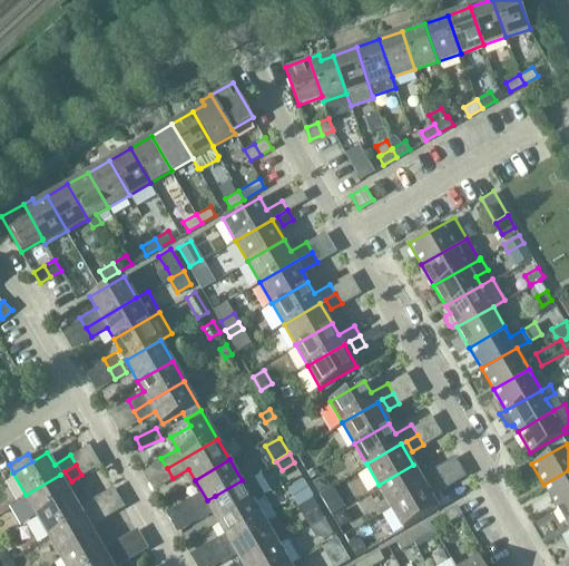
[(420,476),(413,465),(379,485),(391,506),(425,486),(431,482),(441,476),(435,467),(420,476)]
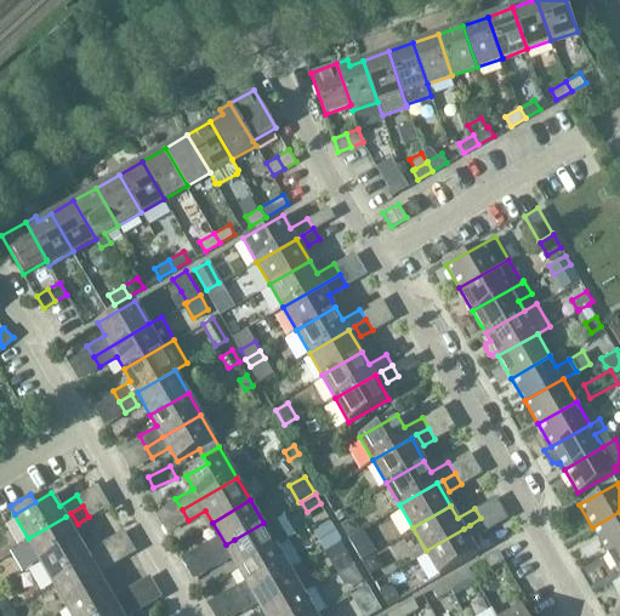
[(345,507),(335,512),(339,518),(347,513),(345,507)]
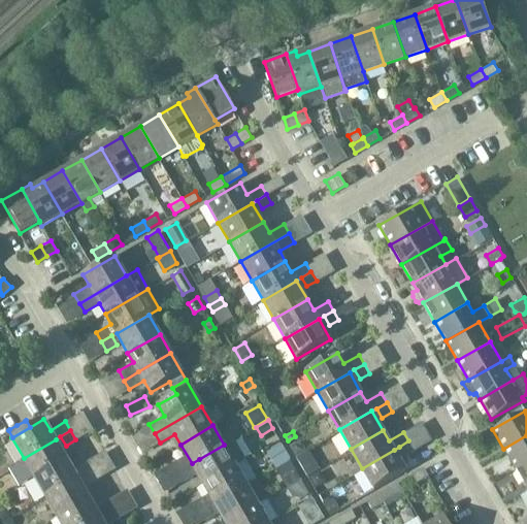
[(526,435),(503,449),(515,468),(526,461),(526,435)]
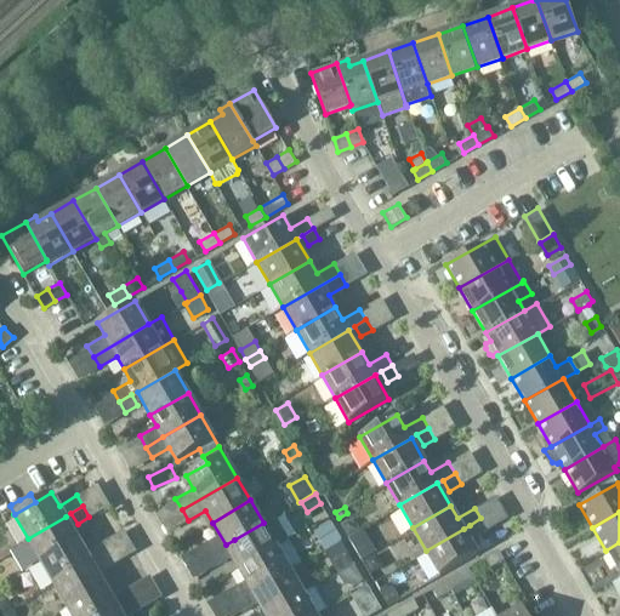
[(238,568),(277,546),(289,539),(276,515),(263,523),(234,540),(226,545),(220,548),(208,554),(214,565),(232,555),(238,568)]
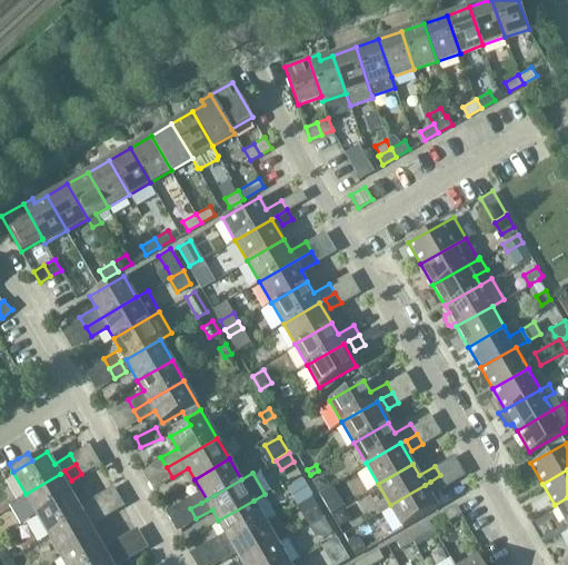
[(26,494),(37,514),(72,494),(60,474),(26,494)]
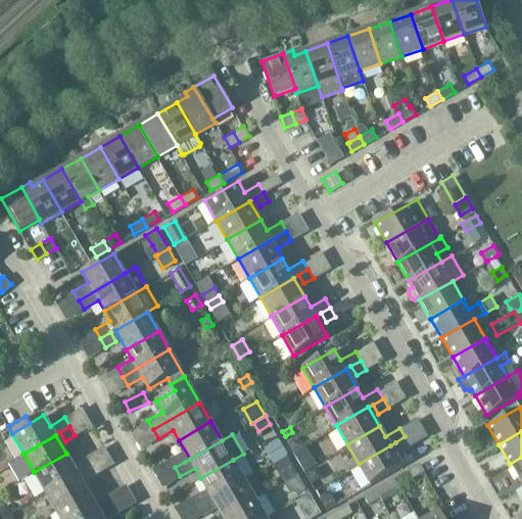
[(410,445),(405,436),(395,442),(400,452),(410,445)]
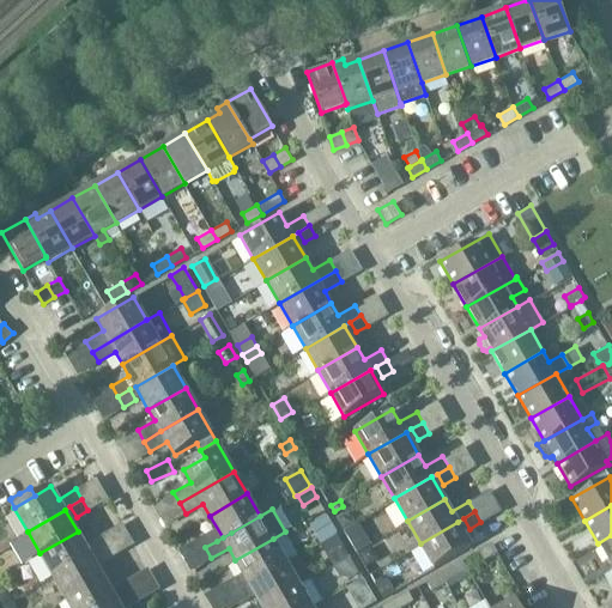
[(326,512),(311,521),(322,539),(337,530),(326,512)]
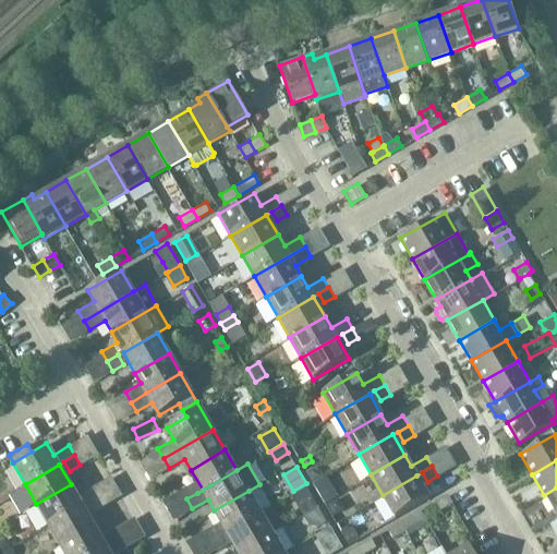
[(313,468),(306,471),(312,481),(323,476),(318,469),(313,468)]
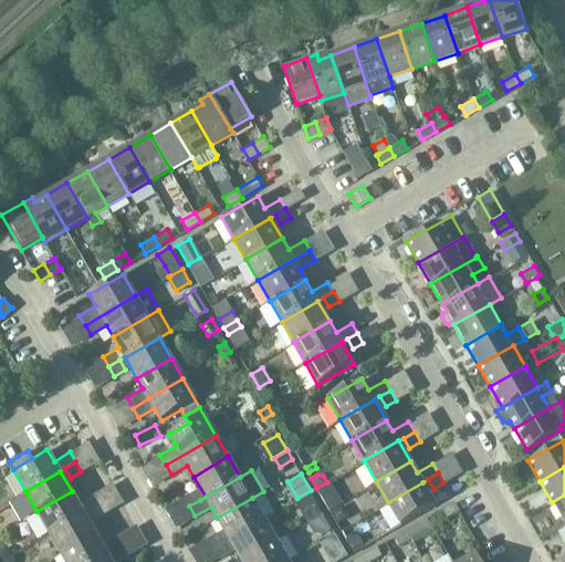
[(327,482),(316,488),(328,509),(342,501),(330,480),(327,482)]
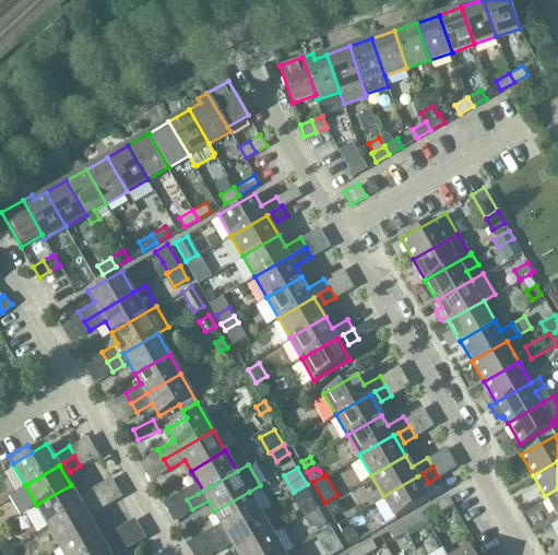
[(417,476),(383,496),(395,518),(429,498),(417,476)]
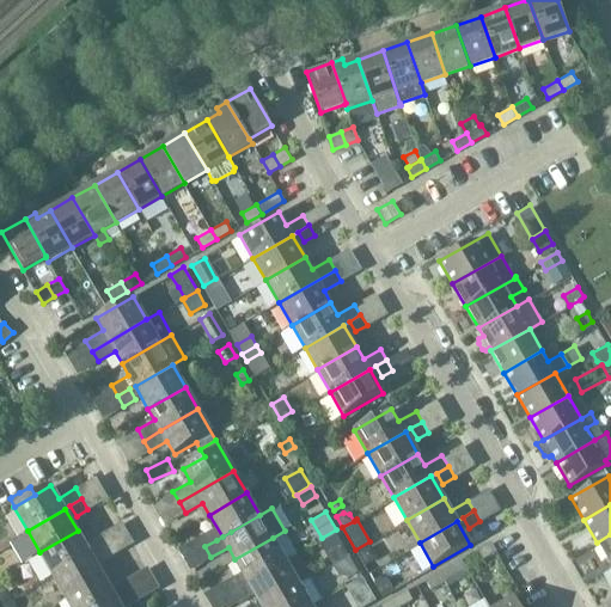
[(217,540),(212,532),(211,529),(199,537),(205,546),(217,540)]
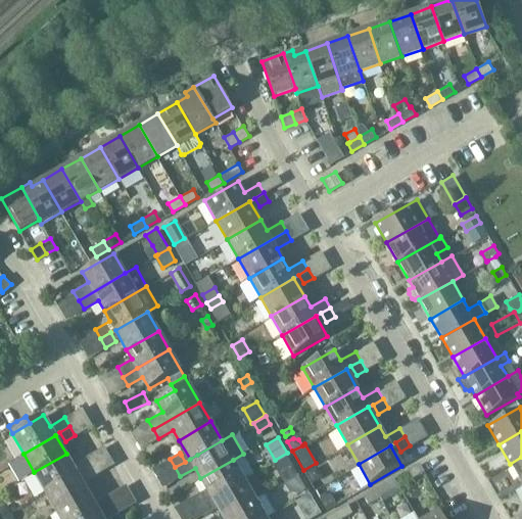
[(34,472),(45,491),(92,465),(87,456),(72,464),(66,454),(34,472)]
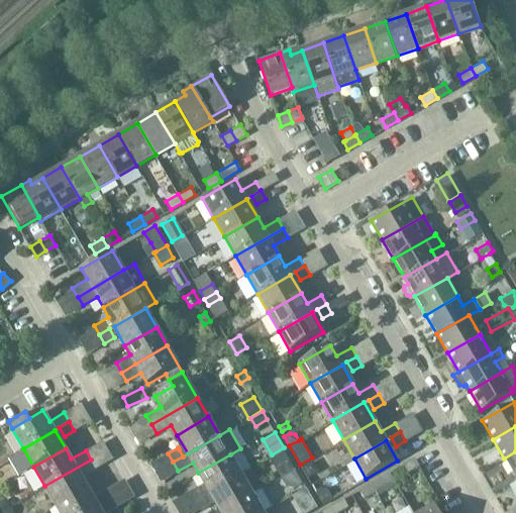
[(284,449),(273,455),(283,474),(294,467),(284,449)]
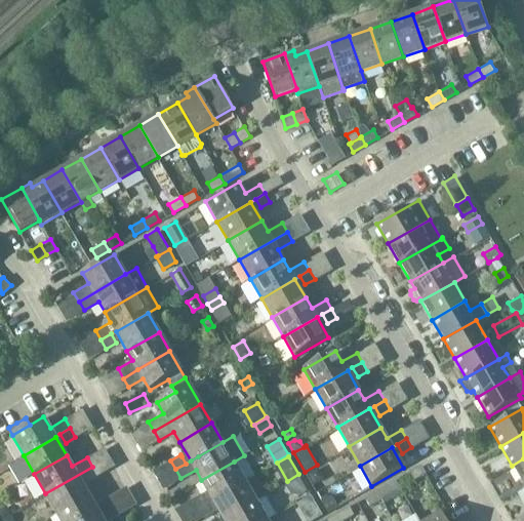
[(523,484),(523,458),(512,466),(523,485),(523,484)]
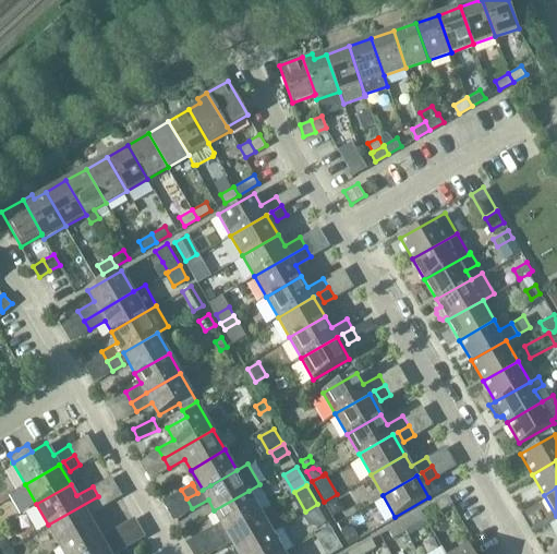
[(205,530),(210,540),(259,512),(249,491),(214,510),(220,521),(205,530)]
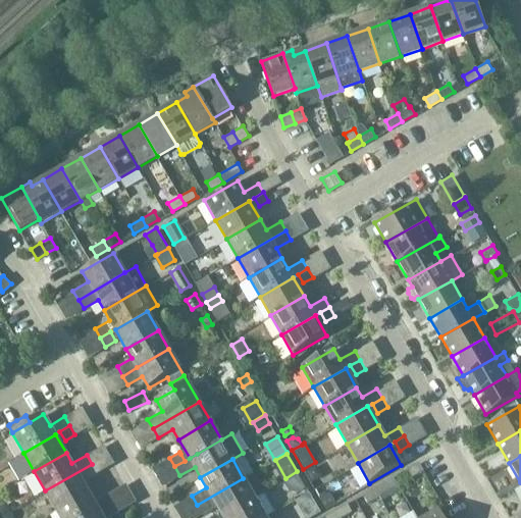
[(418,462),(407,468),(412,476),(423,469),(418,462)]
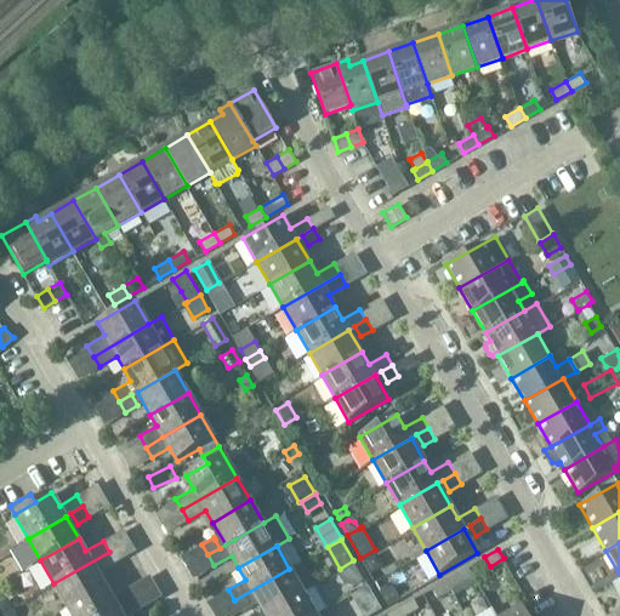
[(115,563),(109,552),(53,583),(67,606),(104,585),(97,572),(115,563)]
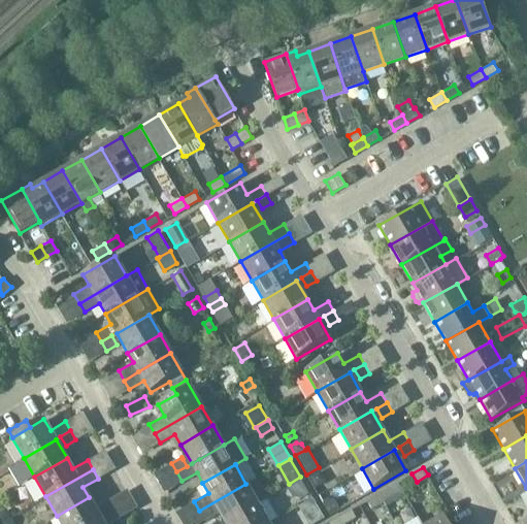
[(320,469),(309,476),(316,486),(326,480),(320,469)]
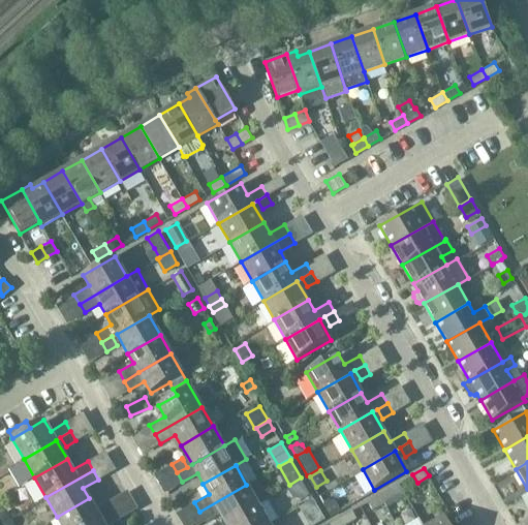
[(219,512),(225,522),(267,498),(255,480),(246,485),(199,512),(205,521),(219,512)]
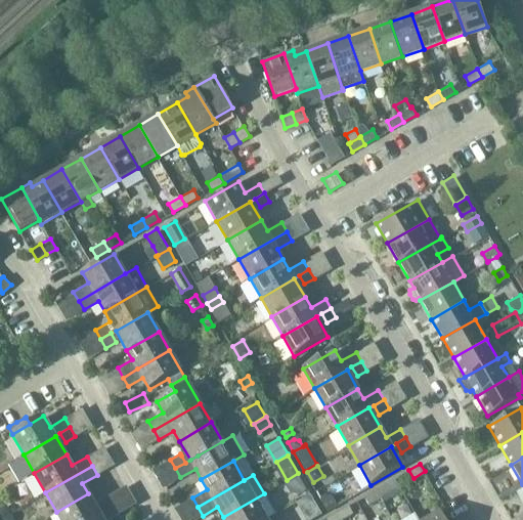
[(380,497),(382,501),(401,489),(395,478),(376,489),(380,497)]
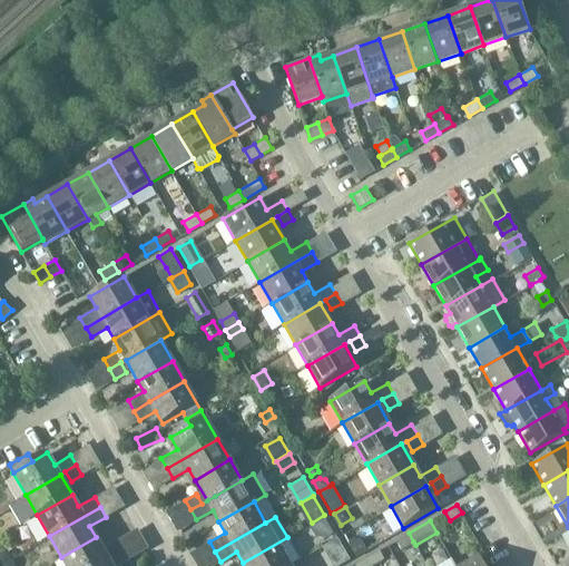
[(413,542),(409,533),(396,539),(401,548),(413,542)]
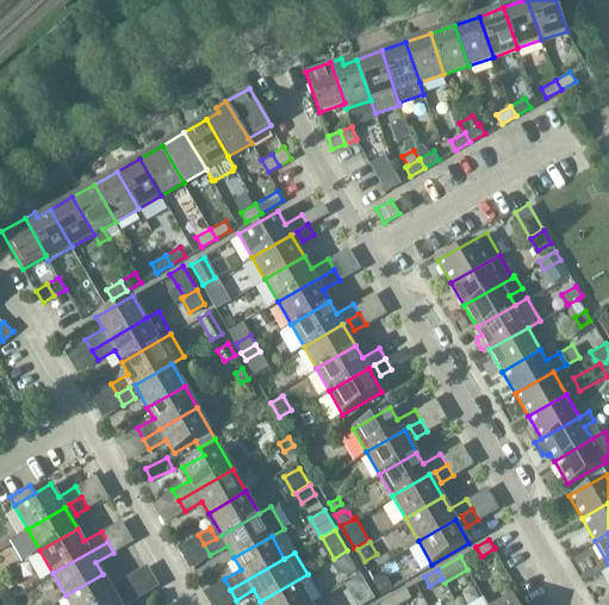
[(381,575),(373,580),(380,593),(392,586),(385,573),(381,575)]
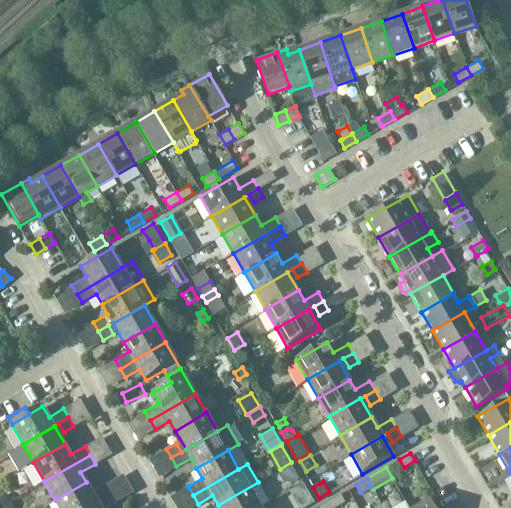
[(55,500),(59,507),(83,507),(111,492),(106,483),(92,492),(86,482),(55,500)]
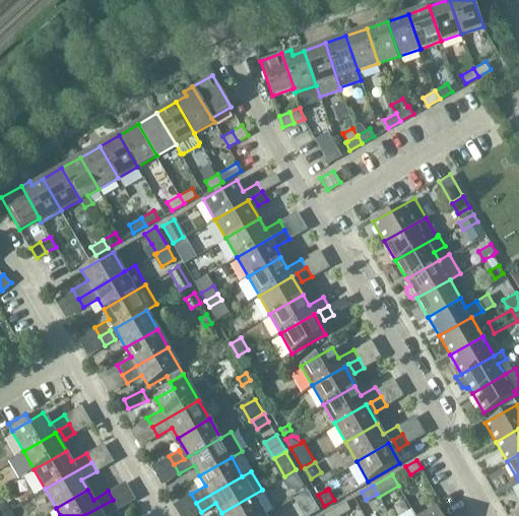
[(260,515),(264,514),(273,509),(262,490),(221,513),(222,515),(260,515)]
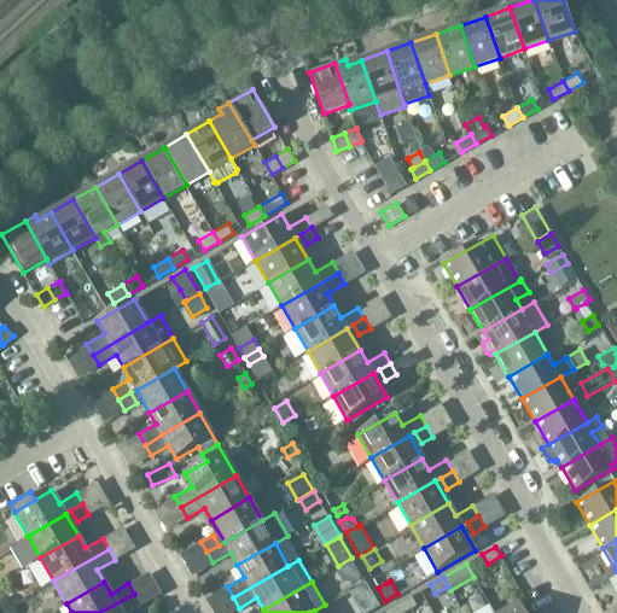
[(126,612),(141,605),(134,594),(100,612),(126,612)]
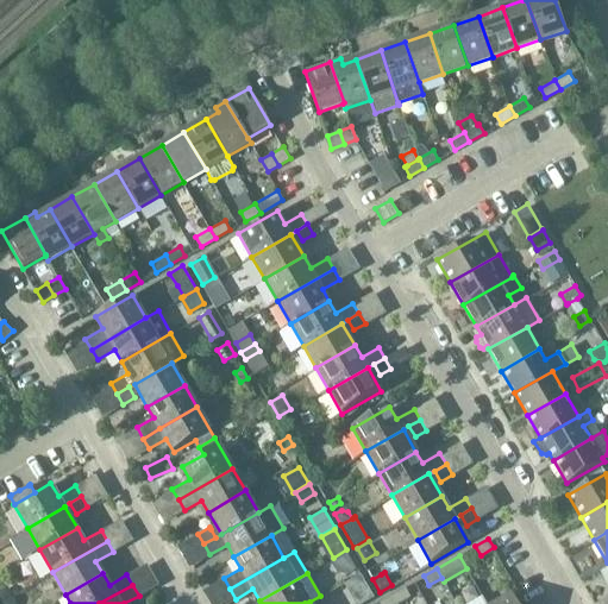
[(392,595),(397,603),(409,596),(405,586),(392,595)]
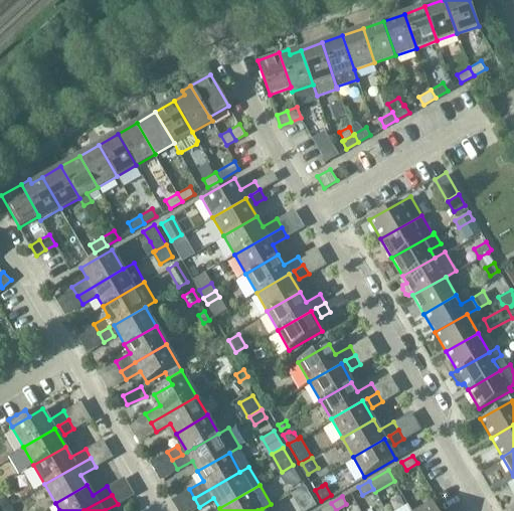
[(0,504),(2,508),(11,503),(8,498),(3,497),(0,499),(0,504)]
